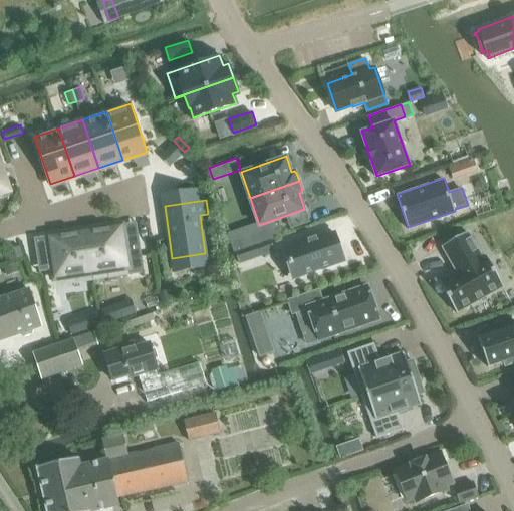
[(118,223),(85,229),(91,272),(111,269),(111,268),(129,266),(127,261),(129,261),(127,257),(142,255),(138,230),(119,232),(118,223)]
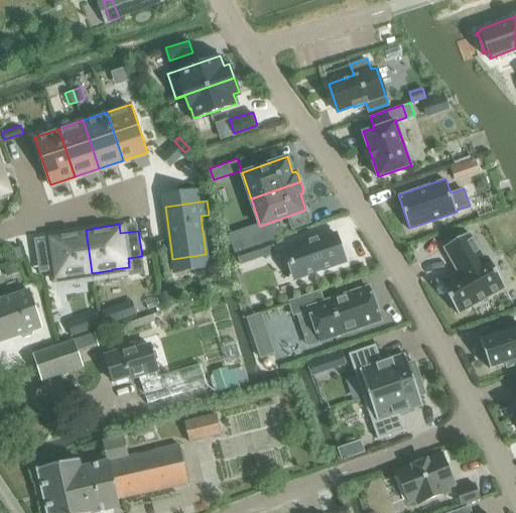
[(86,230),(51,235),(53,243),(48,244),(53,273),(54,273),(55,278),(72,275),(73,276),(92,273),(86,230)]
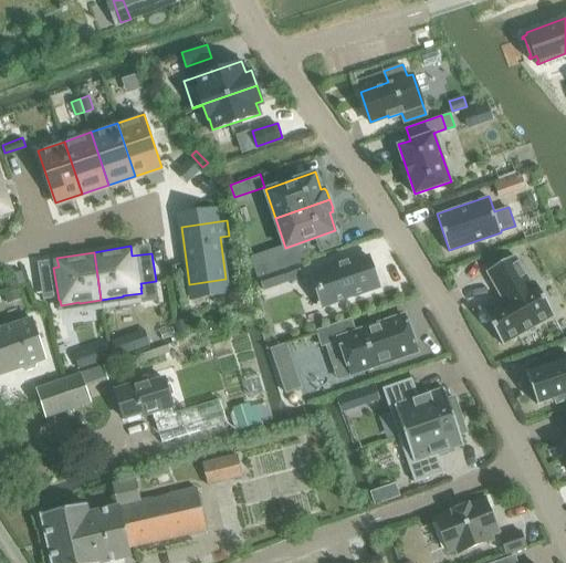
[(379,287),(368,253),(315,272),(320,287),(317,288),(320,292),(322,291),(326,305),(379,287)]
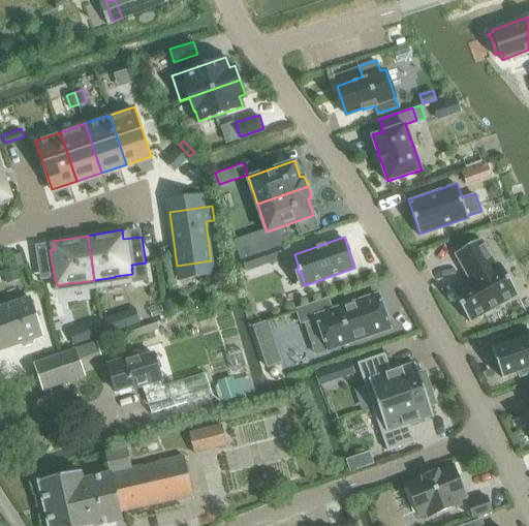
[(518,294),(500,261),(496,264),(481,237),(456,251),(470,279),(452,289),(470,320),(518,294)]
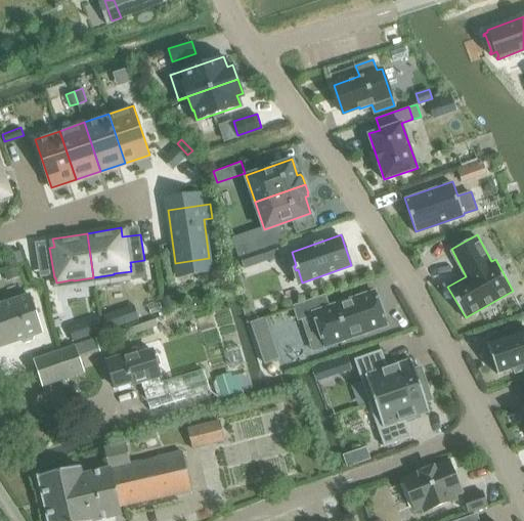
[(241,255),(245,266),(278,255),(274,243),(241,255)]
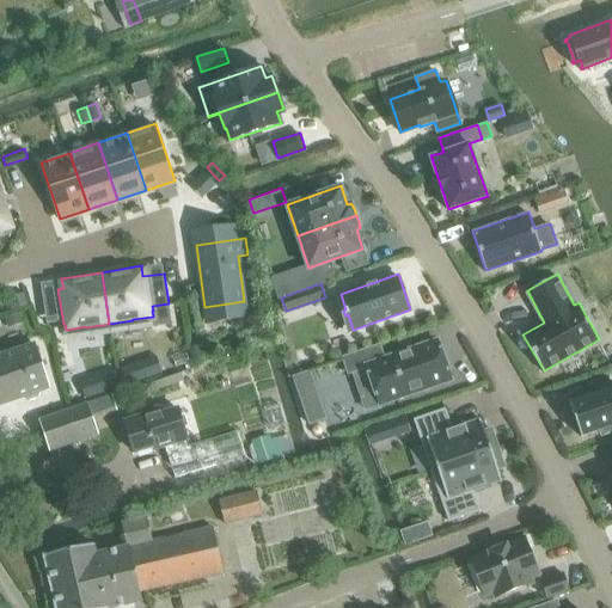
[(7,296),(12,309),(29,304),(24,290),(7,296)]
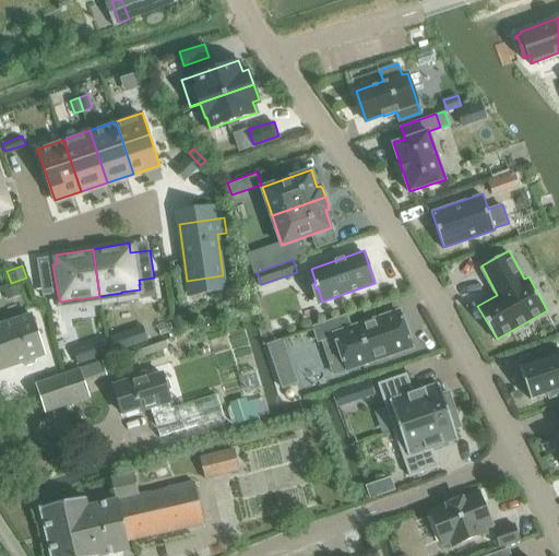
[(351,327),(352,328),(335,334),(346,368),(412,345),(400,310),(351,327)]
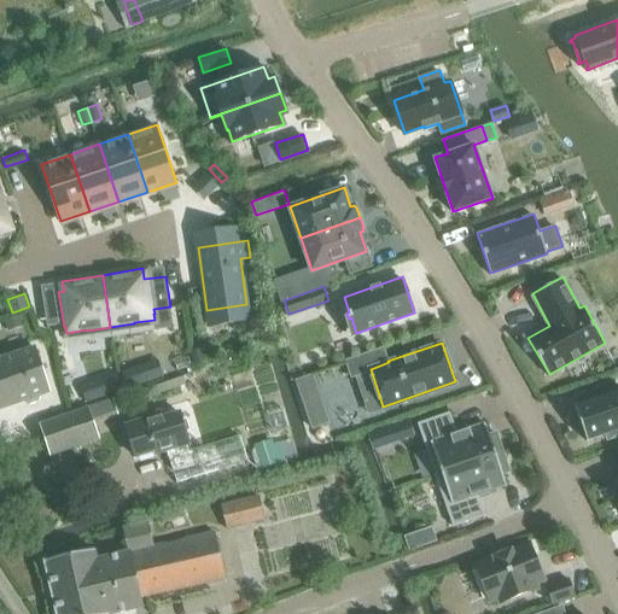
[(0,356),(0,407),(23,401),(29,404),(39,401),(40,395),(51,391),(35,345),(0,356)]
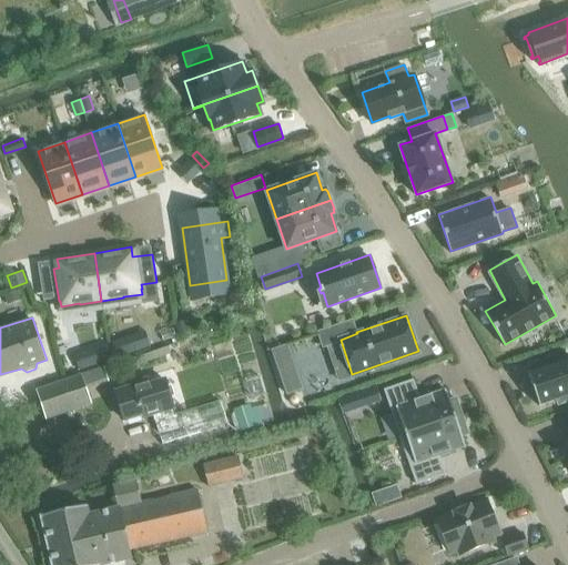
[(178,333),(188,332),(185,319),(175,320),(178,333)]
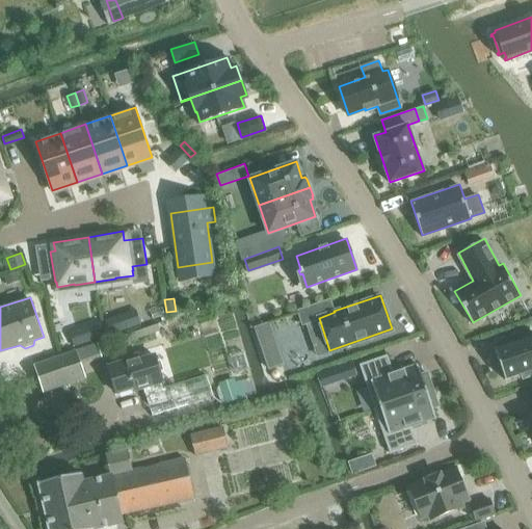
[(335,312),(334,311),(329,298),(298,310),(302,323),(319,318),(335,312)]
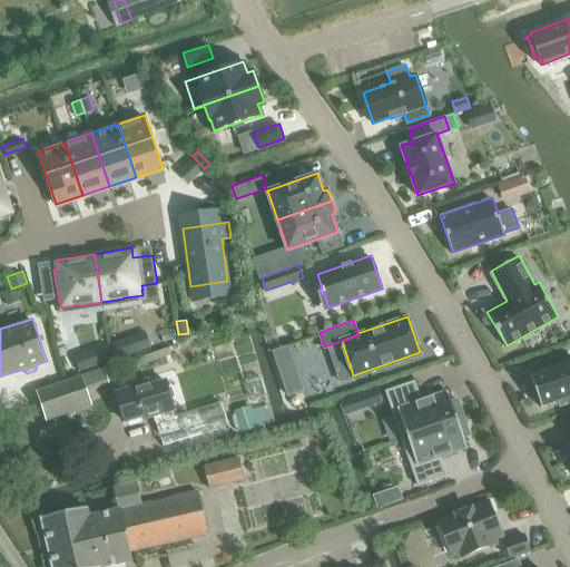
[(145,330),(111,341),(117,358),(150,345),(145,330)]
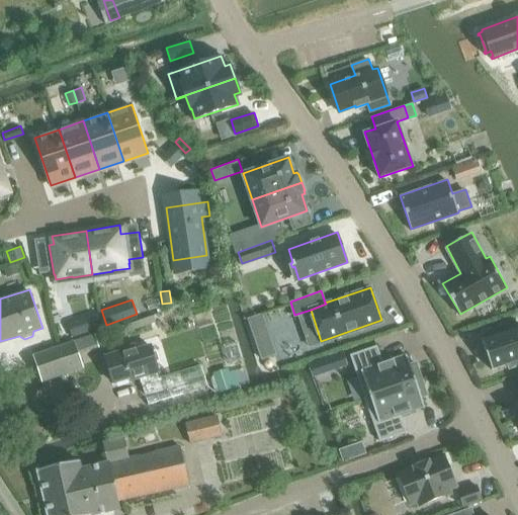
[(86,315),(67,322),(72,336),(102,326),(97,312),(86,316),(86,315)]
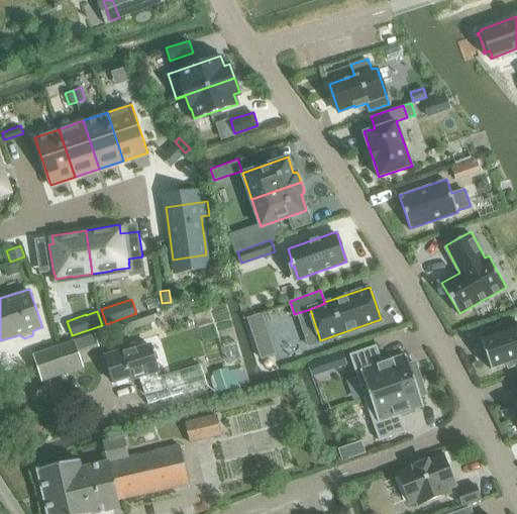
[(257,313),(247,317),(251,330),(263,326),(257,313)]
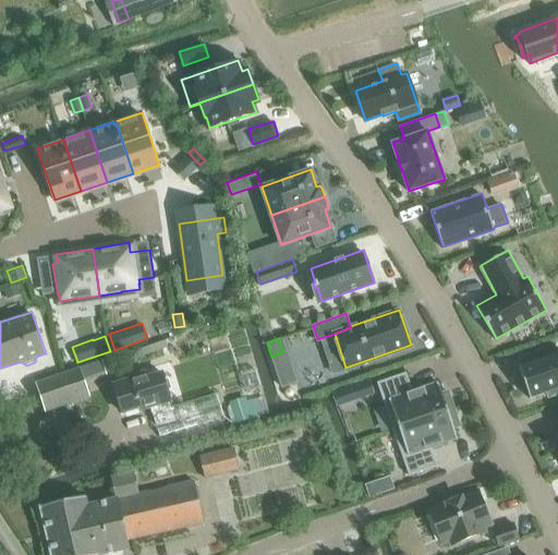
[(557,352),(519,368),(530,397),(547,391),(548,396),(557,393),(557,352)]
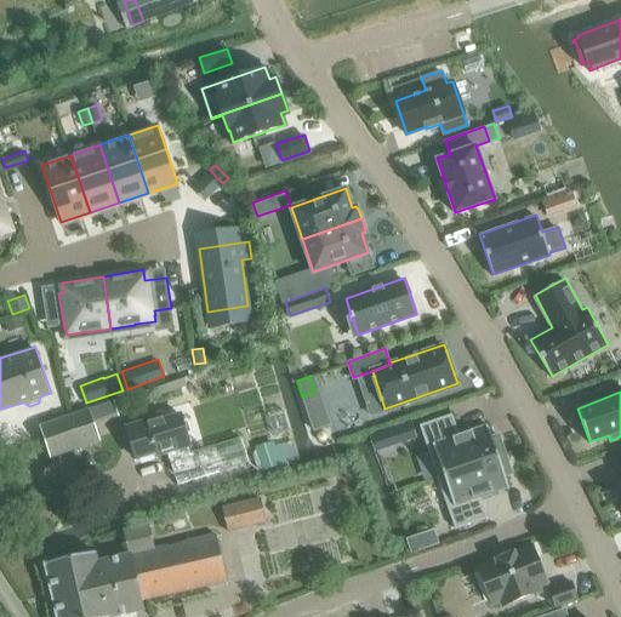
[(98,439),(87,409),(40,424),(51,456),(98,439)]
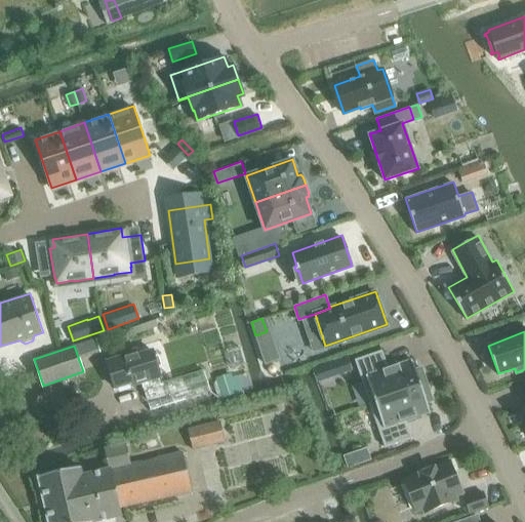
[(122,355),(108,360),(109,363),(116,387),(140,379),(142,379),(142,380),(159,375),(161,375),(153,348),(138,353),(137,347),(121,352),(122,355)]
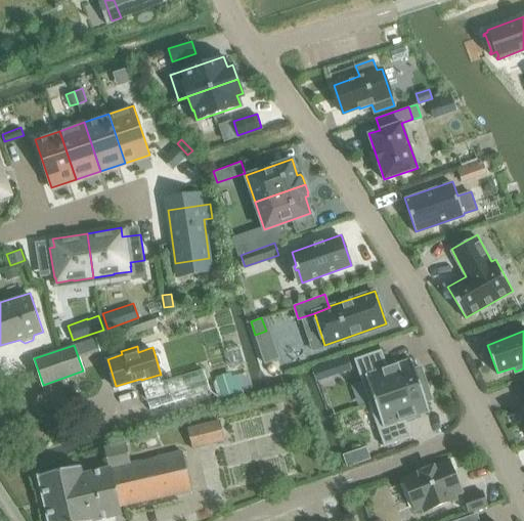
[(354,357),(360,375),(368,401),(427,382),(421,365),(416,367),(411,357),(388,365),(385,357),(382,348),(354,357)]
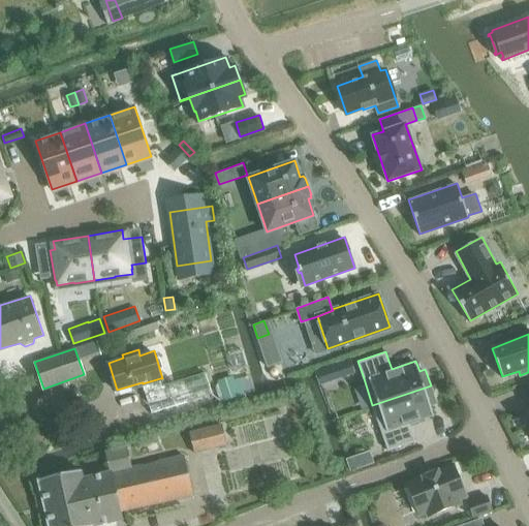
[(415,440),(409,423),(434,414),(431,404),(436,403),(431,385),(372,405),(381,432),(387,450),(415,440)]
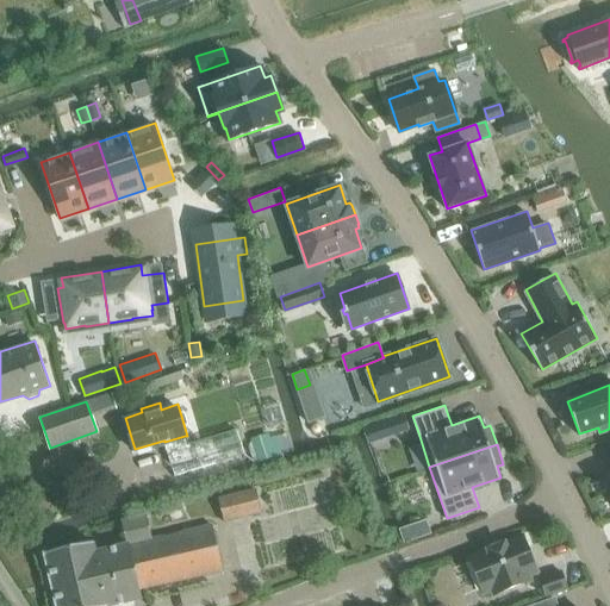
[(222,569),(211,523),(148,538),(142,513),(118,519),(124,543),(94,550),(92,541),(43,553),(55,605),(99,605),(134,598),(132,591),(222,569)]
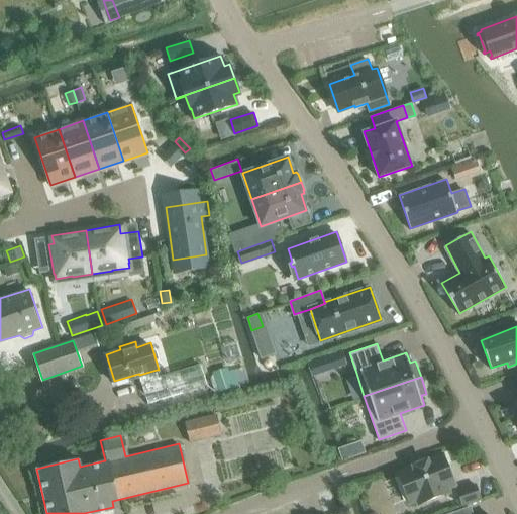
[(360,440),(349,444),(353,455),(365,451),(360,440)]
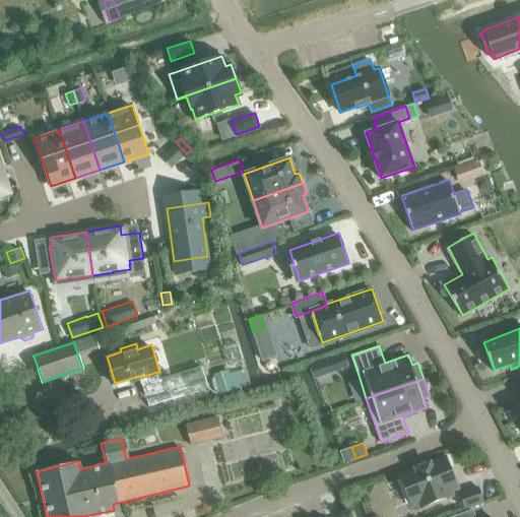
[(446,457),(400,474),(411,503),(420,500),(423,506),(451,495),(448,489),(457,486),(446,457)]
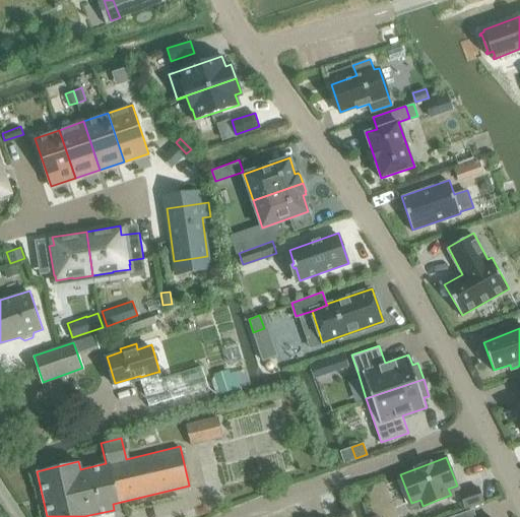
[(479,487),(459,494),(464,507),(483,500),(479,487)]
